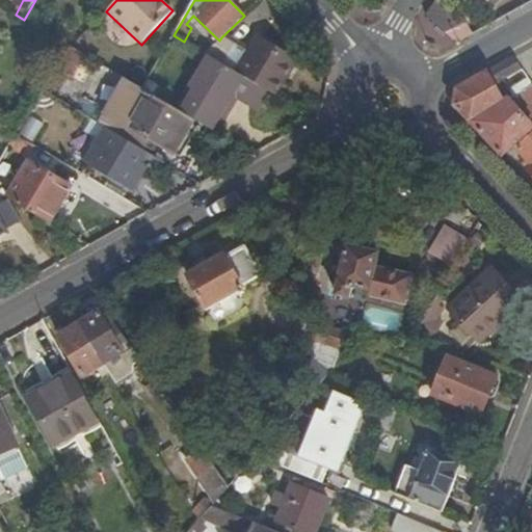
[(435,0),(427,16),(446,34),(467,25),(439,0),(435,0)]
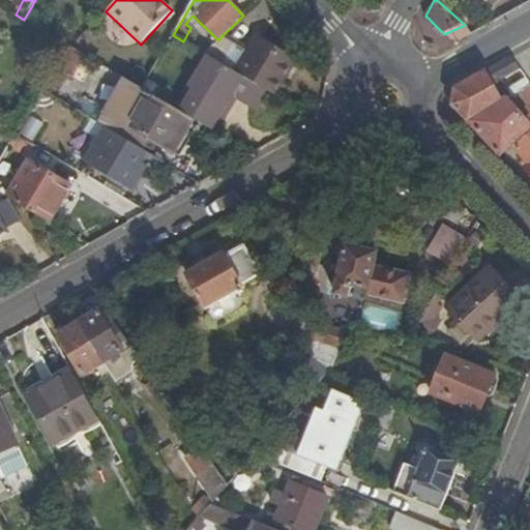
[(268,91),(275,95),(293,64),(278,57),(283,49),(258,34),(247,52),(236,72),(244,77),(268,91)]
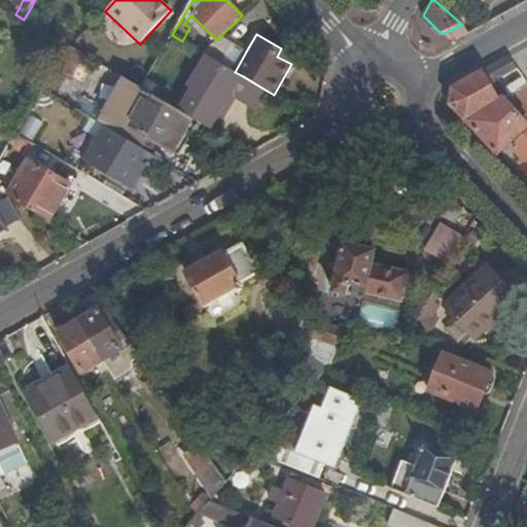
[(235,72),(246,51),(219,37),(217,40),(203,53),(208,56),(235,72)]
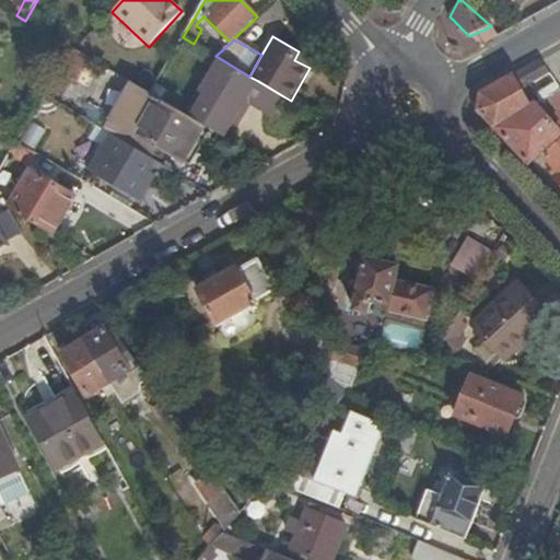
[(73,48),(45,94),(105,130),(112,119),(183,161),(203,126),(193,119),(150,93),(74,50),(73,48)]
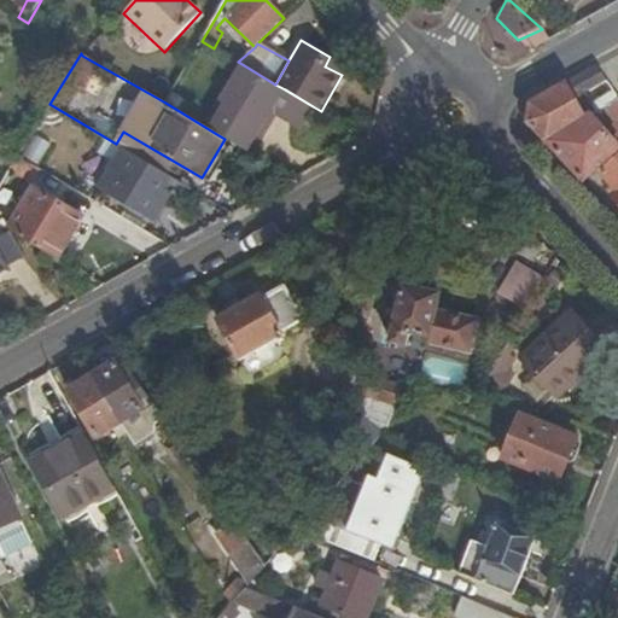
[(226,108),(213,132),(225,139),(254,156),(270,127),(264,124),(274,108),(279,111),(277,115),(301,129),(313,106),(285,89),(275,85),(244,65),(222,104),(226,108)]
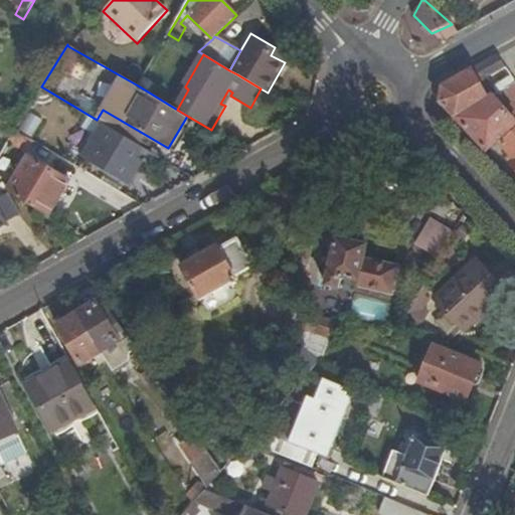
[(498,55),(480,65),(487,76),(505,65),(498,55)]
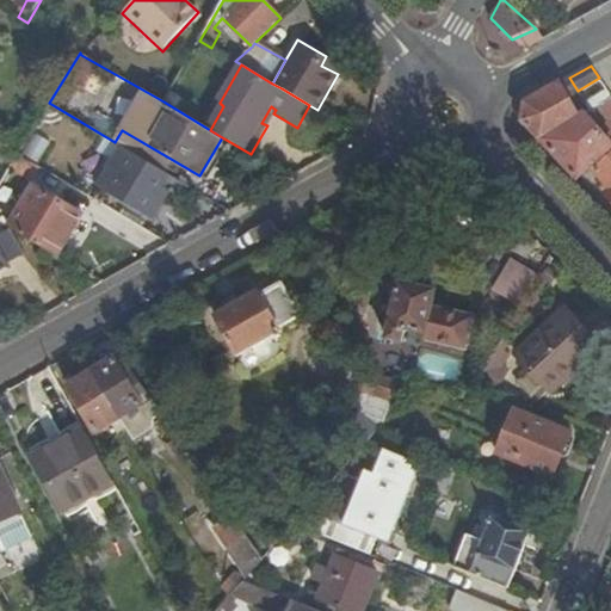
[(523,119),(578,178),(610,146),(610,142),(584,113),(588,110),(578,91),(569,78),(526,102),(523,119)]
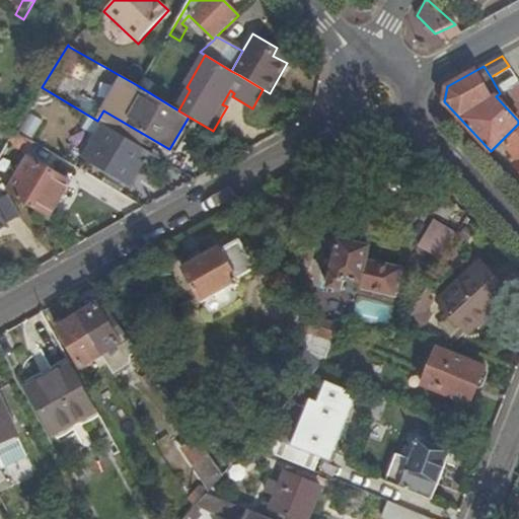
[(518,81),(518,82),(509,87),(518,101),(518,81)]
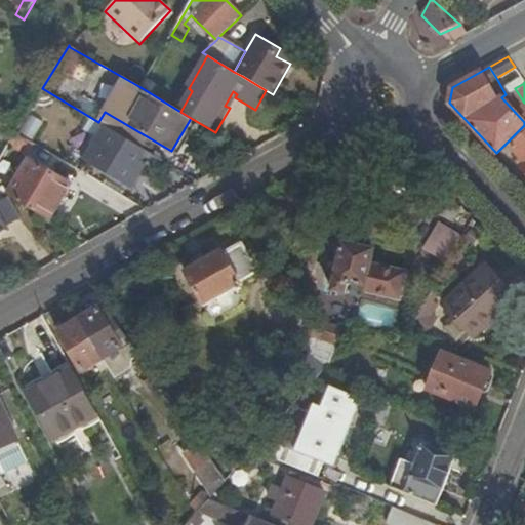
[(230,108),(235,97),(237,94),(233,91),(225,106),(230,108)]
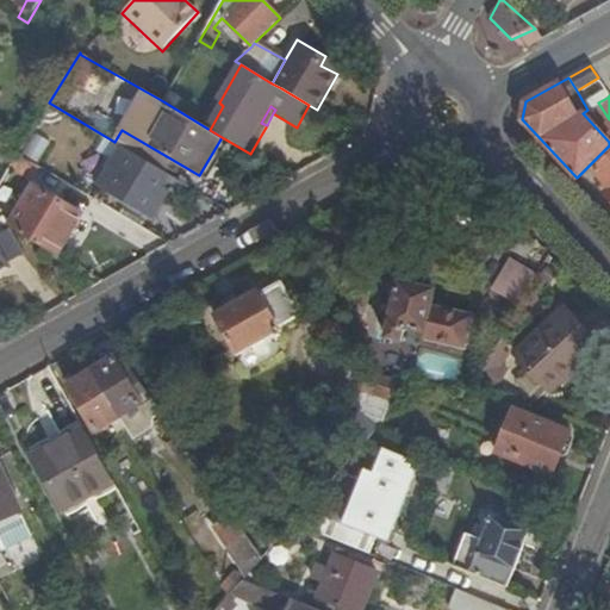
[(170,175),(123,147),(100,186),(154,217),(163,201),(157,197),(162,188),(170,175)]
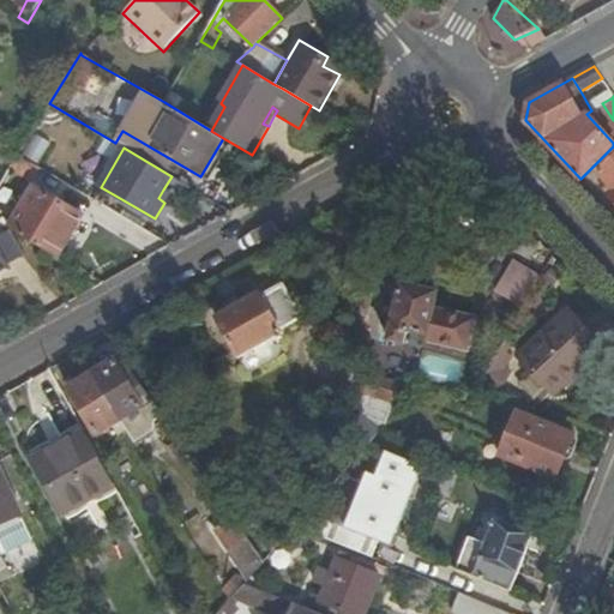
[(613,155),(597,170),(613,190),(609,193),(613,198),(613,155)]
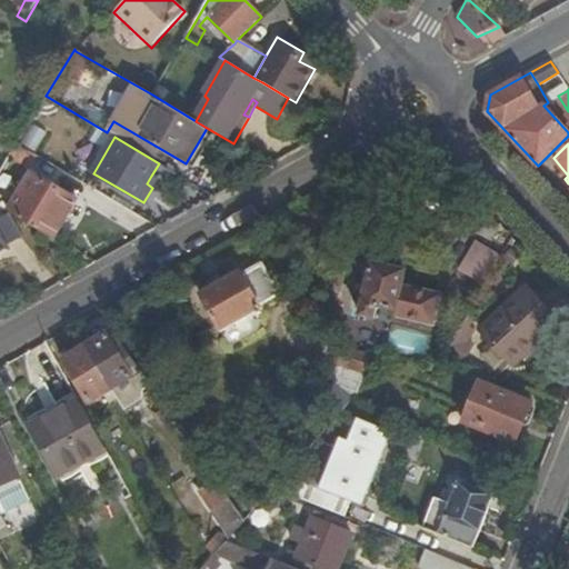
[(15,217),(55,240),(78,200),(33,172),(10,213),(15,217)]
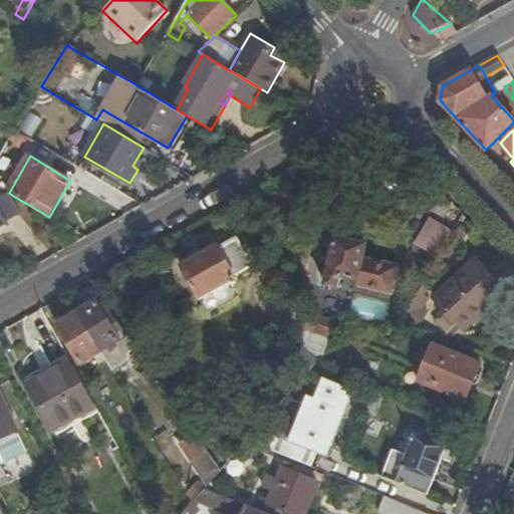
[(133,166),(138,170),(143,162),(137,159),(133,166)]
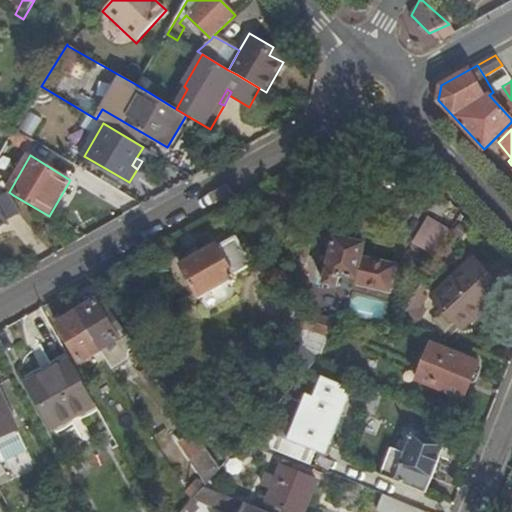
[(436,257),(451,230),(427,216),(412,243),(436,257)]
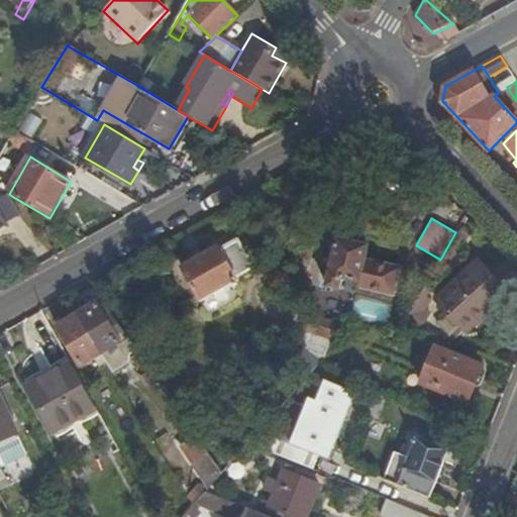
[(362,282),(366,261),(369,246),(338,239),(327,287),(340,290),(343,278),(362,282)]
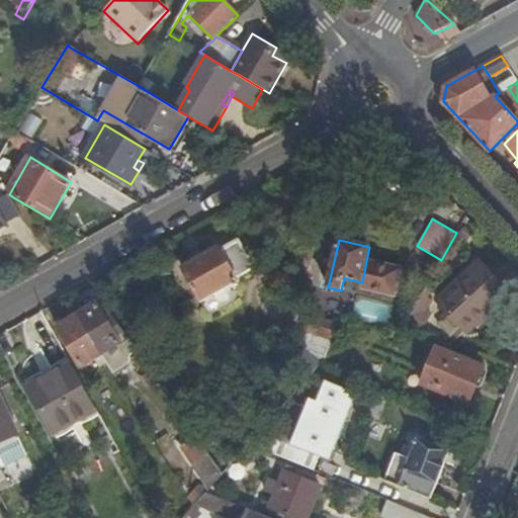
[(253,269),(238,241),(222,250),(220,246),(183,267),(202,301),(239,281),(237,277),(253,269)]
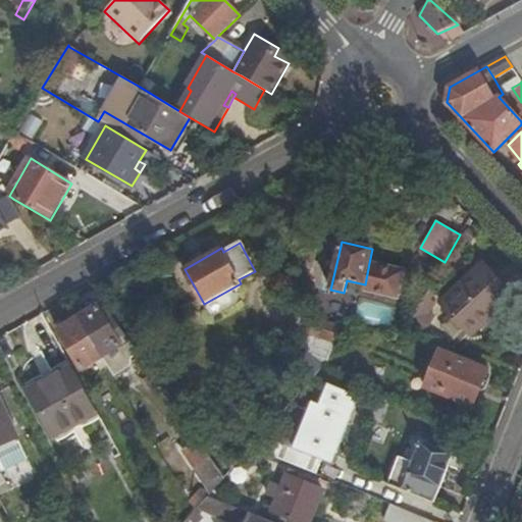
[(405,272),(369,263),(365,284),(364,291),(399,298),(405,272)]
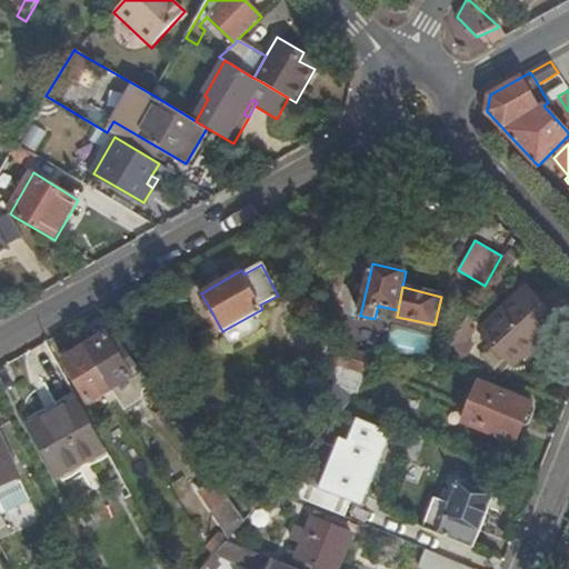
[(546,330),(517,300),(480,333),(509,365),(546,330)]
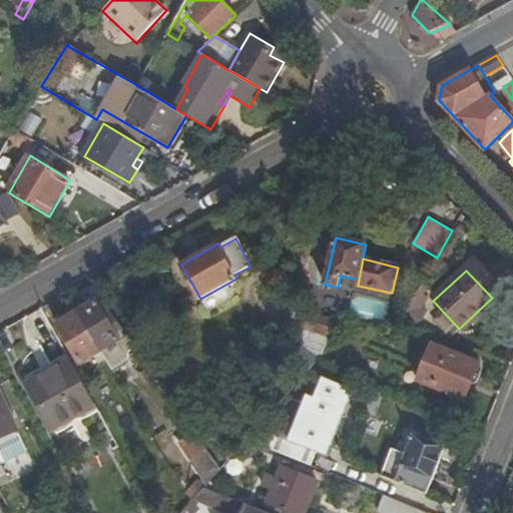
[(418,291),(403,318),(419,325),(424,315),(420,313),(425,303),(422,301),(425,294),(418,291)]
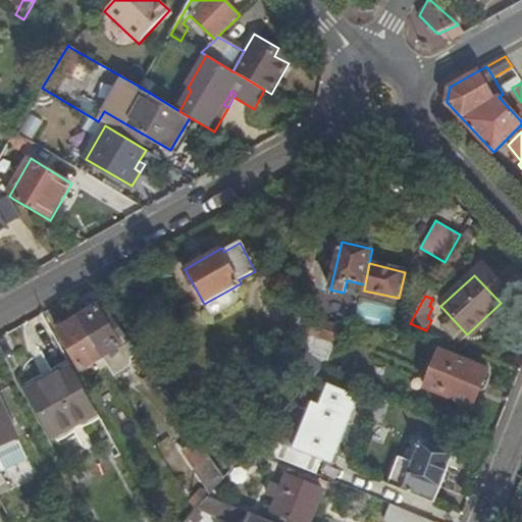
[(131,358),(139,353),(112,315),(106,319),(98,306),(79,318),(102,357),(113,375),(131,365),(131,358)]
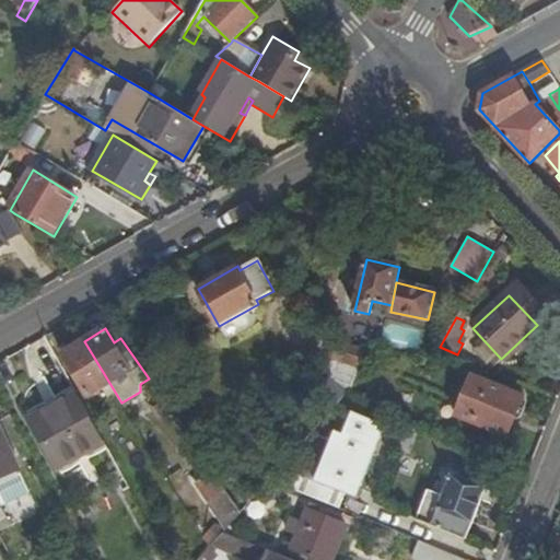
[(361,368),(366,351),(337,340),(331,358),(361,368)]
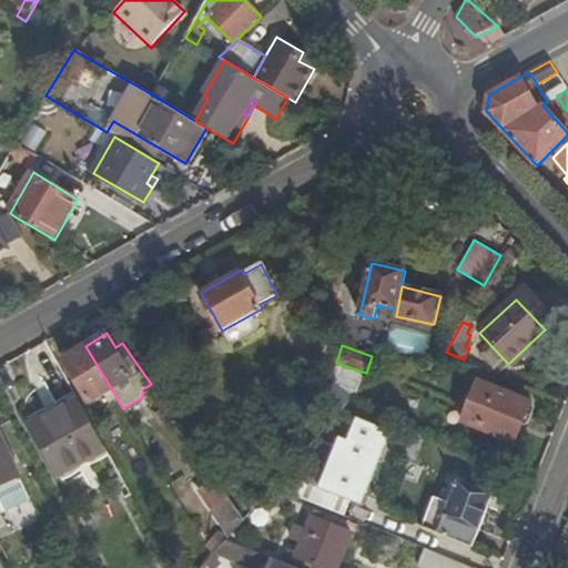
[(91,403),(111,388),(85,346),(64,359),(91,403)]
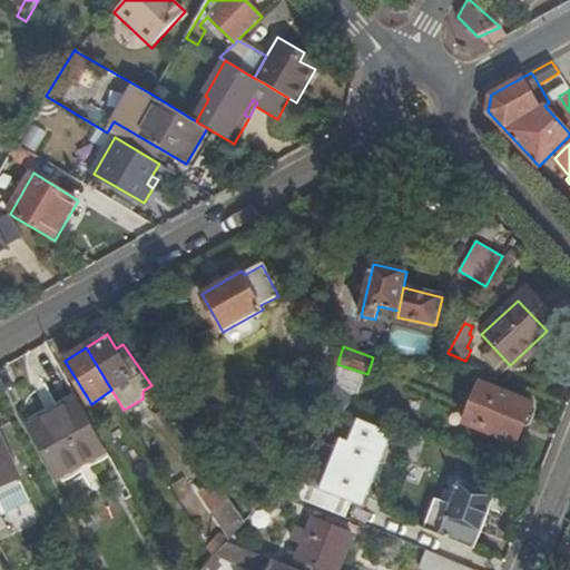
[(337,385),(355,401),(361,395),(367,374),(337,364),(337,385)]
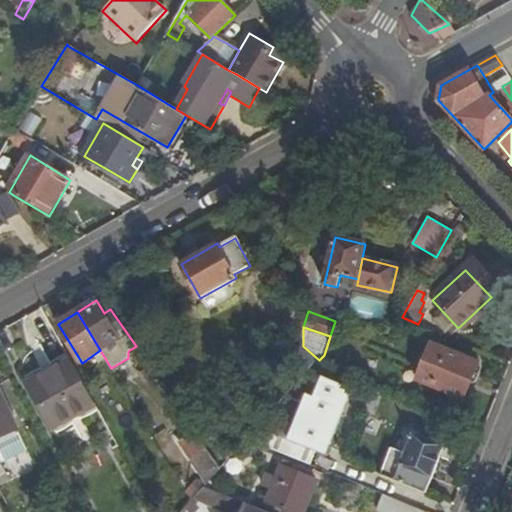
[(479,362),(432,344),(417,381),(463,400),(479,362)]
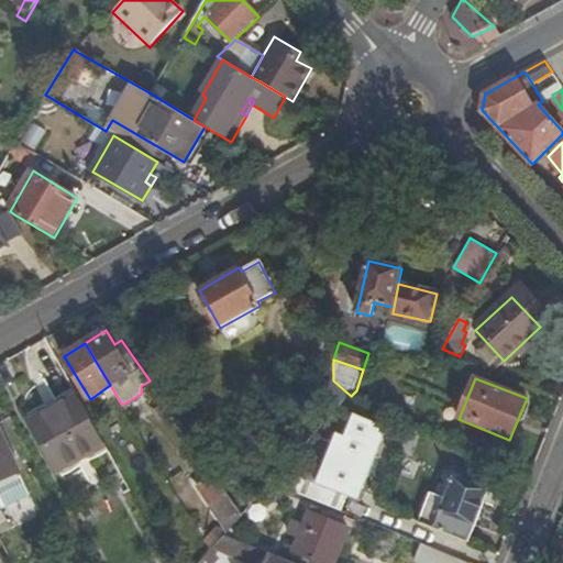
[(127,412),(157,393),(150,381),(141,386),(141,394),(122,405),(127,412)]
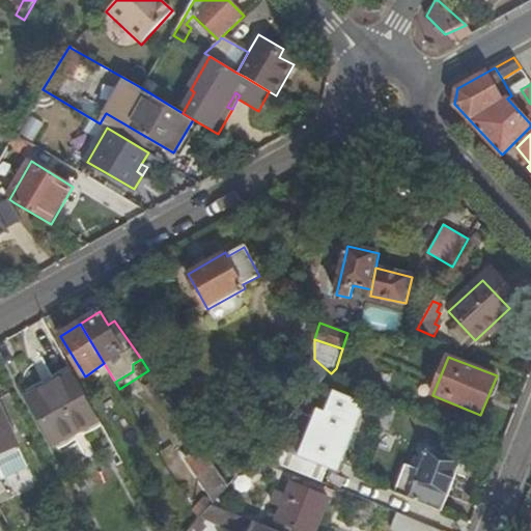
[(298,376),(314,392),(331,373),(314,359),(298,376)]
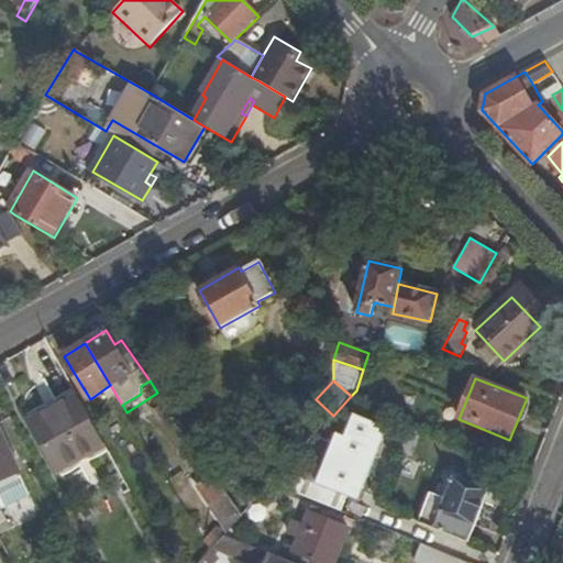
[(77,397),(73,389),(28,414),(32,421),(77,397)]
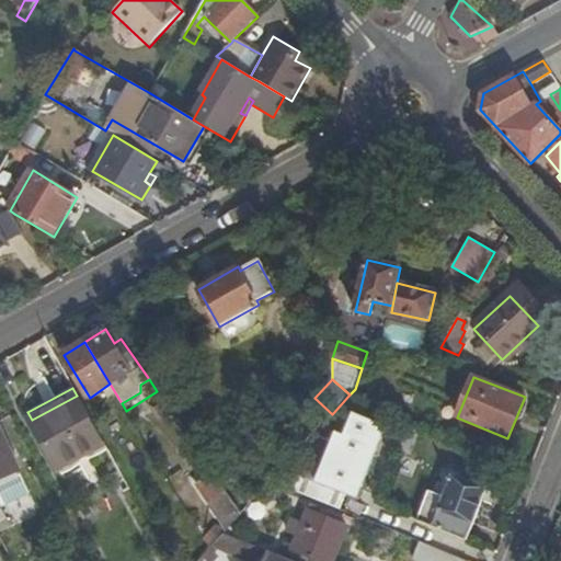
[(77,396),(32,420),(58,468),(104,443),(77,396)]
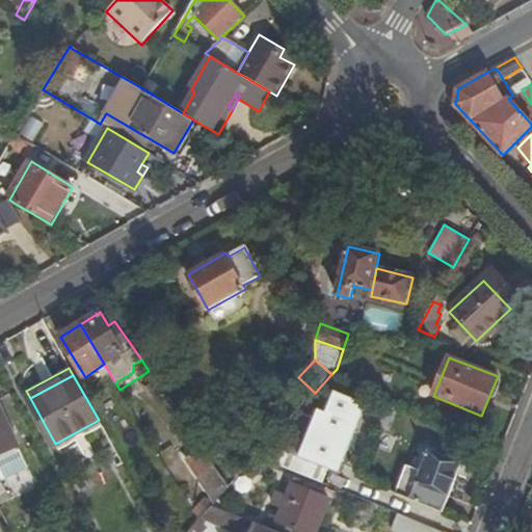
[(299,427),(281,450),(325,468),(329,470),(341,463),(342,461),(365,404),(334,392),(329,401),(322,398),(314,419),(304,415),(299,427)]
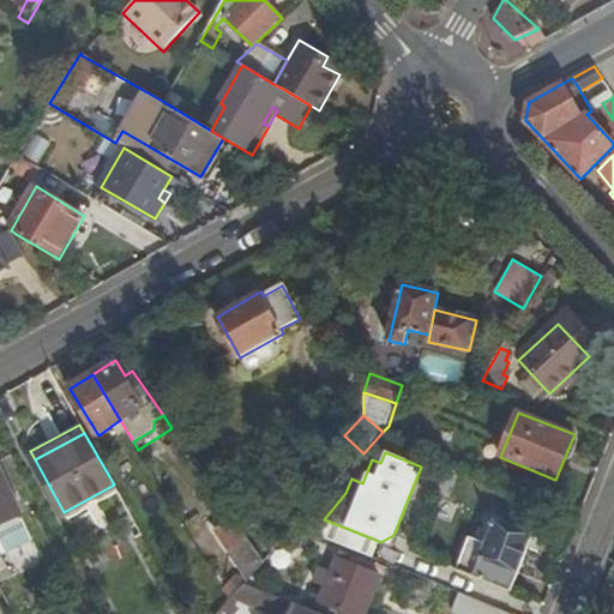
[(435,474),(421,467),(395,533),(409,539),(435,474)]
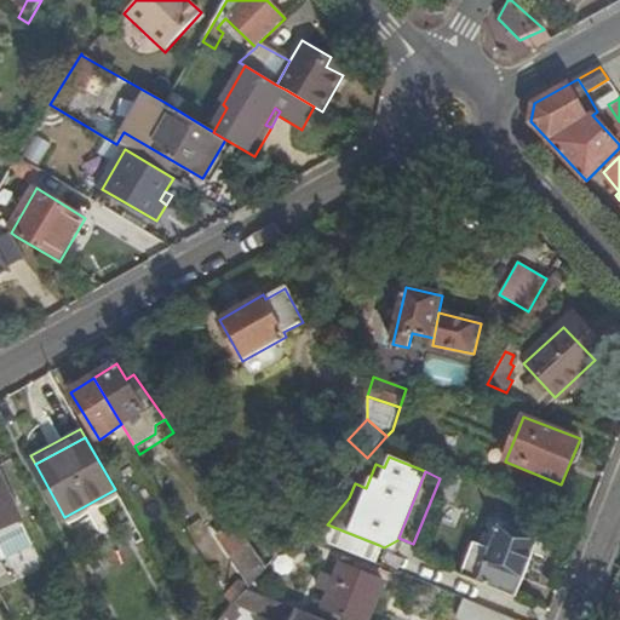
[(0,476),(0,563),(3,562),(3,560),(33,544),(0,476)]
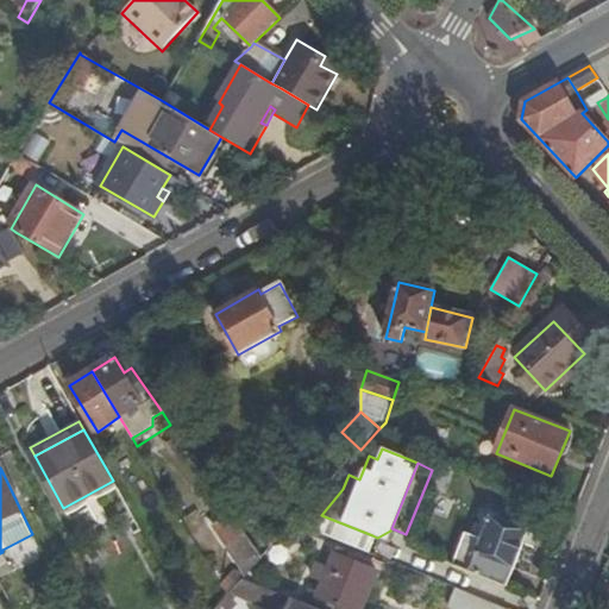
[(68,516),(117,488),(113,481),(63,508),(68,516)]
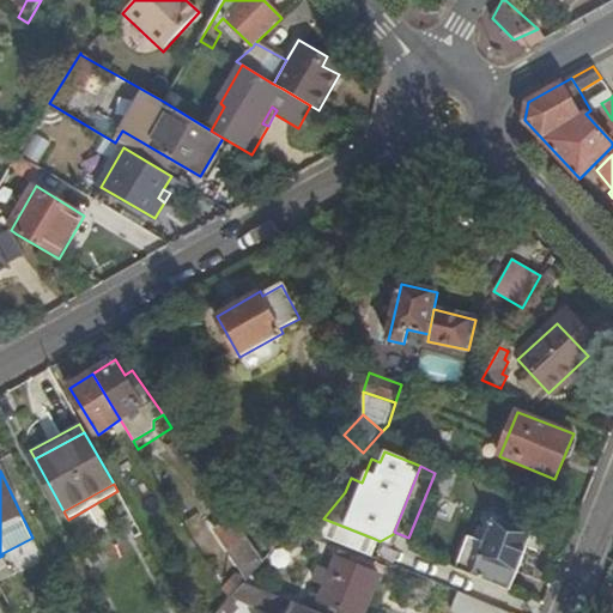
[(311,514),(305,529),(368,554),(375,539),(323,519),(311,514)]
